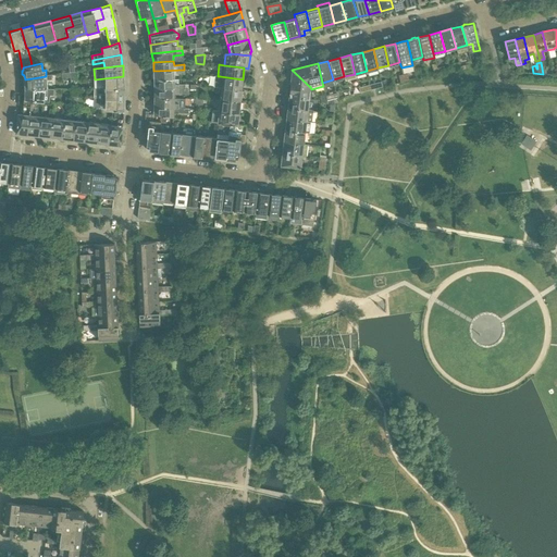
[(185,74),(184,70),(153,71),(153,79),(174,79),(174,75),(185,74)]
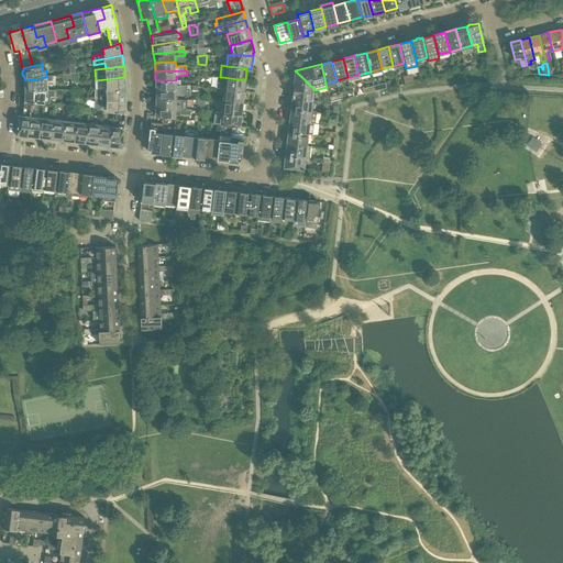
[(295,70),(293,97),(312,99),(313,88),(295,70)]
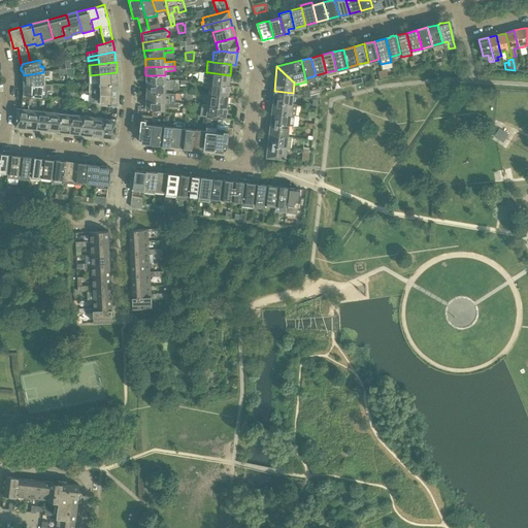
[(24,84),(24,85),(44,84),(44,77),(44,76),(50,75),(48,71),(43,72),(24,75),(24,78),(22,79),(22,83),(24,84)]
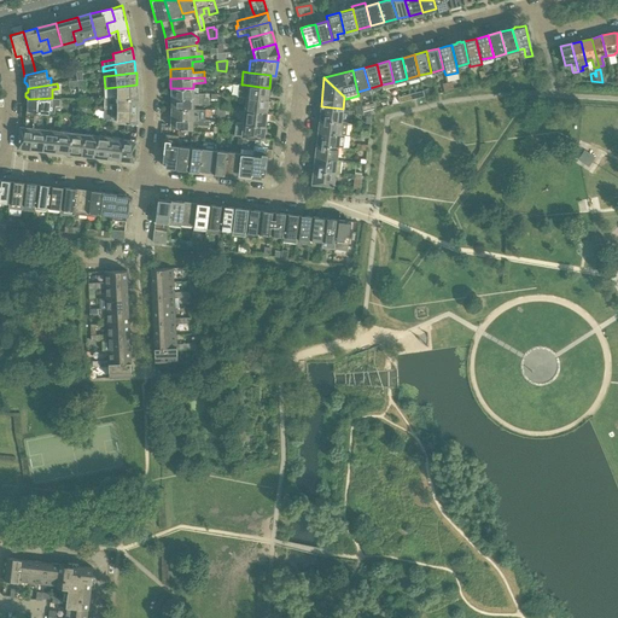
[(117,98),(138,98),(136,85),(105,88),(105,93),(105,99),(117,98)]
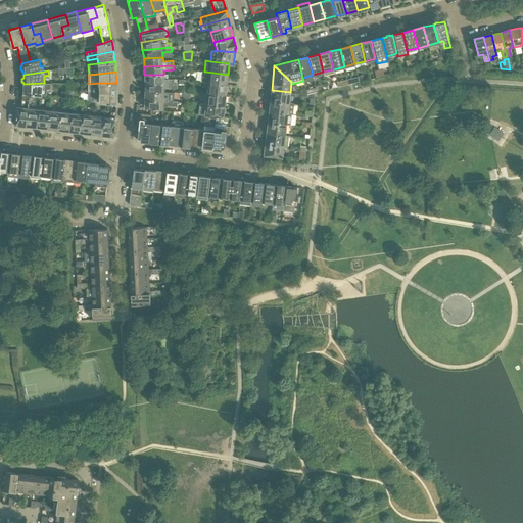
[(202,82),(208,83),(227,85),(228,75),(206,72),(205,78),(202,77),(202,82)]
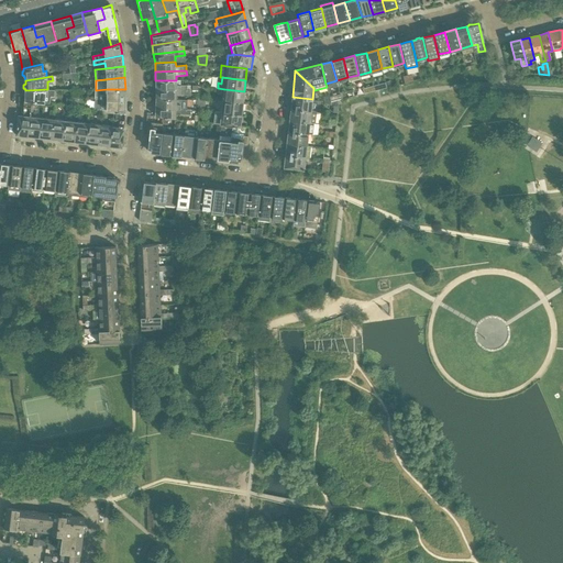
[(180,80),(176,80),(155,80),(156,89),(187,90),(187,85),(180,85),(180,80)]
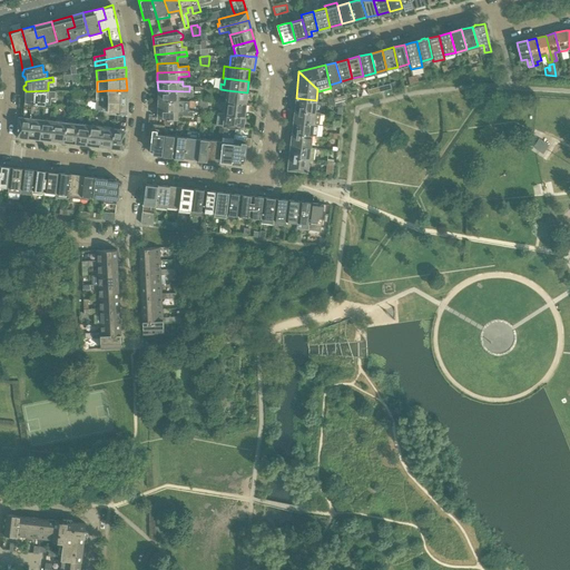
[(26,100),(26,102),(31,102),(36,104),(45,105),(46,97),(48,97),(53,97),(53,91),(48,90),(26,91),(26,94),(26,95),(25,96),(25,100),(26,100)]
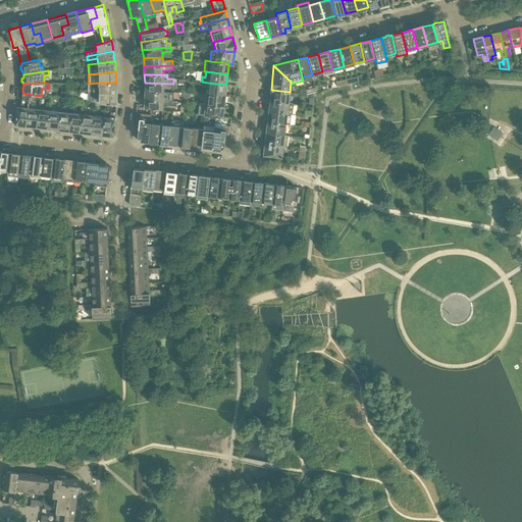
[(89,92),(115,94),(116,83),(99,83),(89,84),(89,88),(88,92),(89,92)]
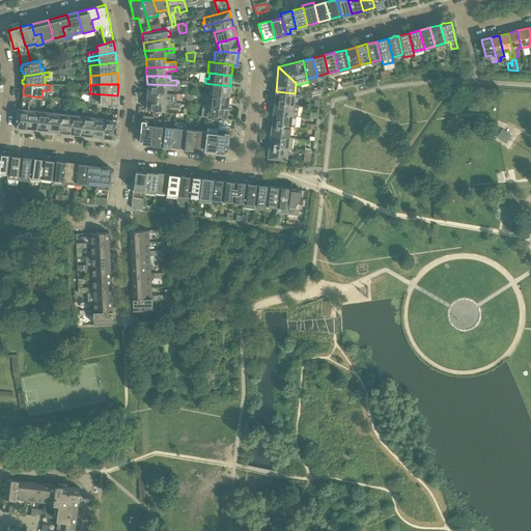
[(179,85),(176,85),(147,84),(147,93),(166,93),(166,89),(179,89),(179,85)]
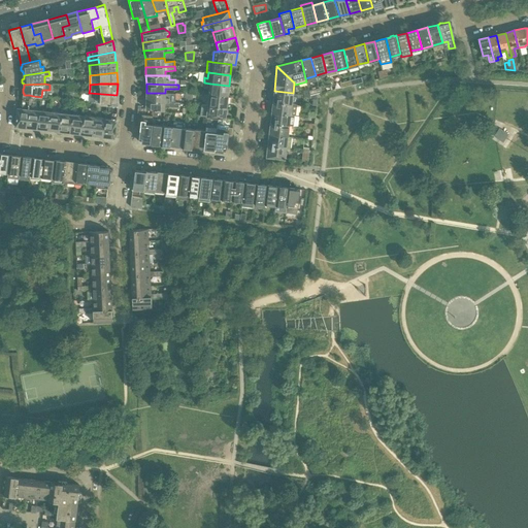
[(210,84),(208,94),(227,96),(229,86),(210,84)]
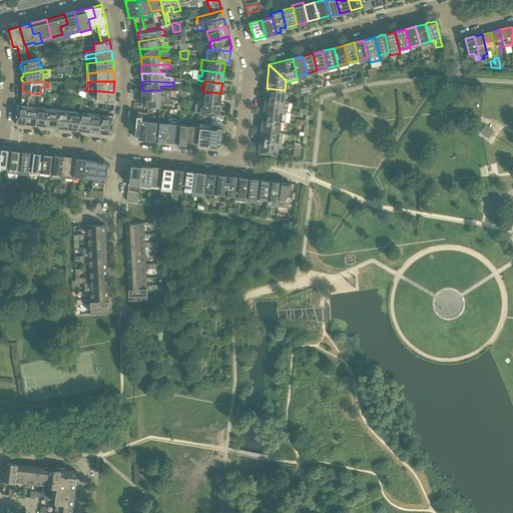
[(267,88),(265,99),(283,101),(289,102),(290,91),(285,90),(267,88)]
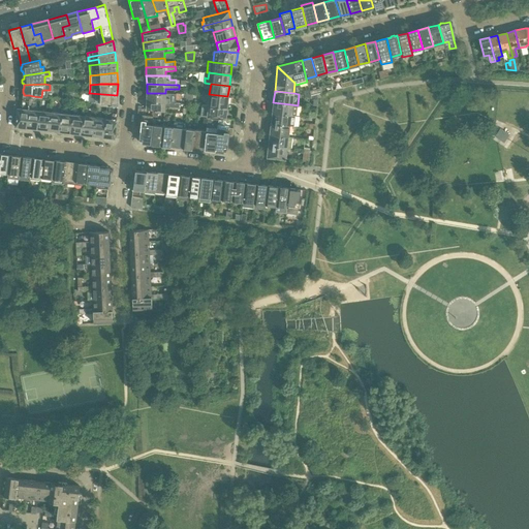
[(89,102),(92,102),(96,103),(100,103),(106,104),(117,105),(117,95),(90,93),(89,93),(89,102)]
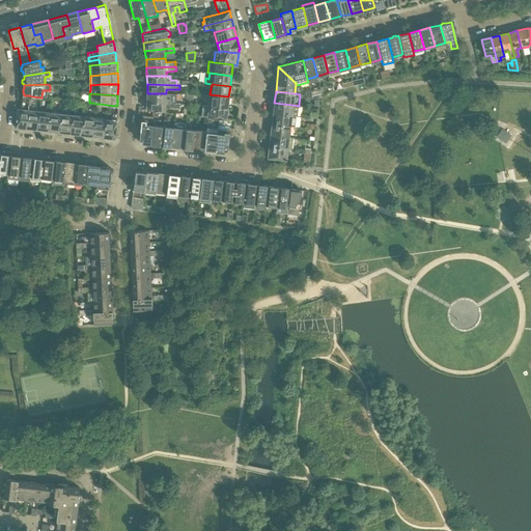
[(166,99),(166,93),(147,93),(146,102),(179,104),(187,104),(187,100),(166,99)]
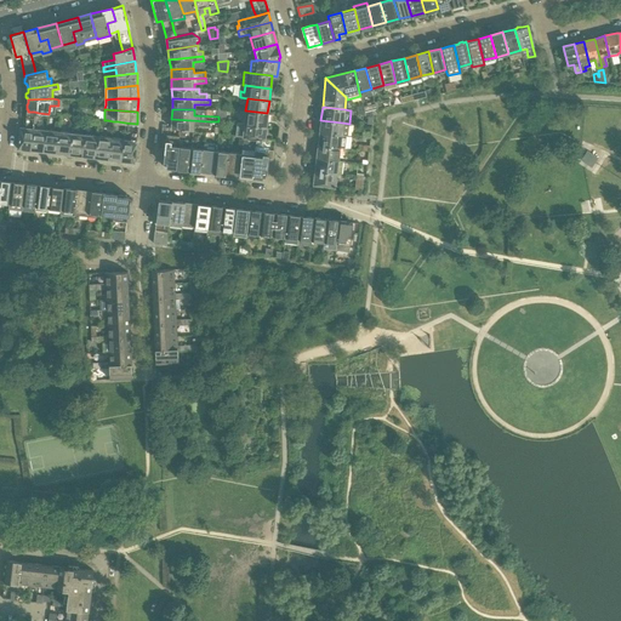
[(245,110),(244,124),(266,126),(267,113),(245,110)]
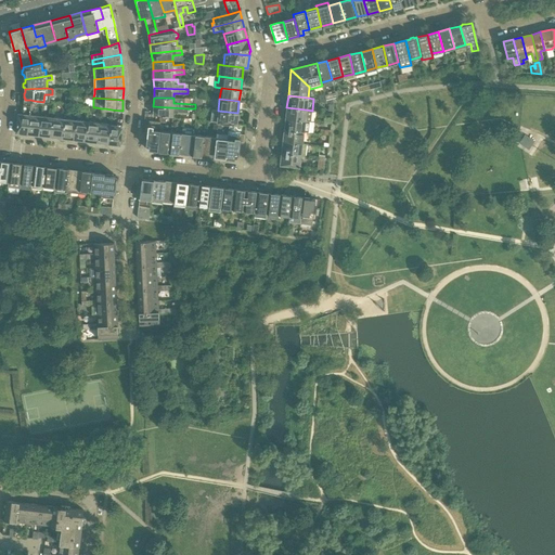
[(16,133),(27,134),(29,115),(29,110),(29,106),(30,100),(25,100),(24,100),(23,108),(22,114),(17,114),(16,133)]
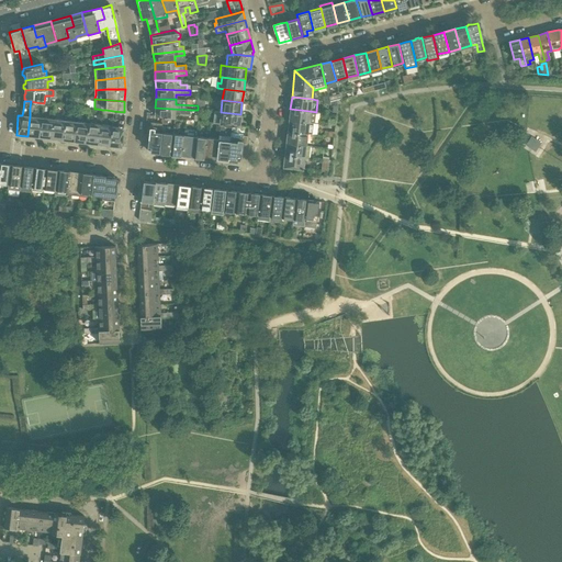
[(190,114),(190,110),(155,108),(155,116),(156,116),(163,116),(168,117),(175,119),(176,113),(190,114)]
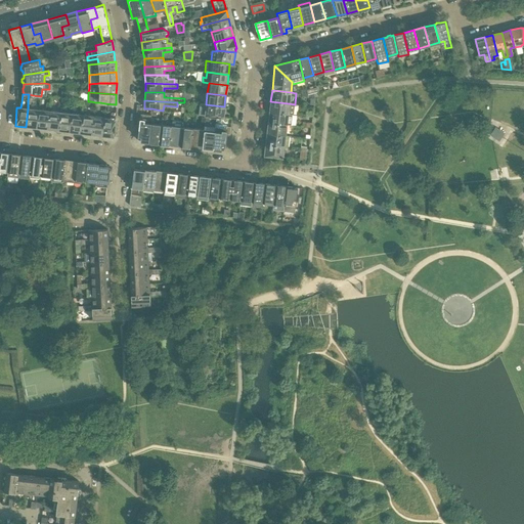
[(289,103),(270,101),(269,112),(288,114),(293,115),(294,115),(295,104),(289,103)]
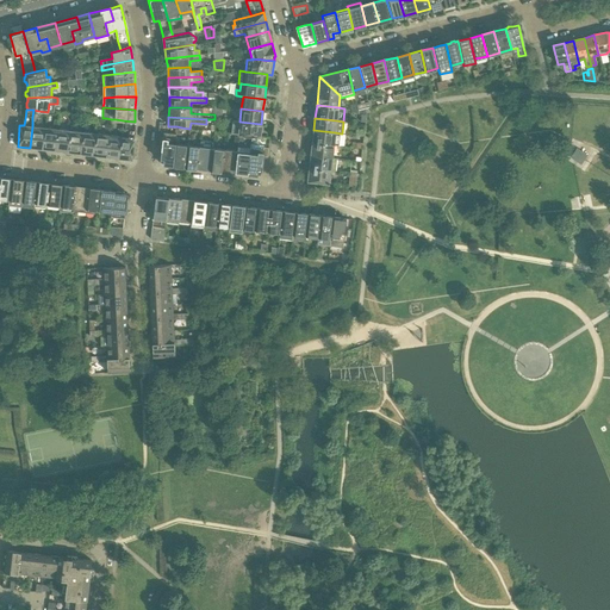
[(122,137),(119,159),(131,160),(134,137),(135,131),(135,122),(123,120),(123,130),(129,130),(129,137),(122,137)]
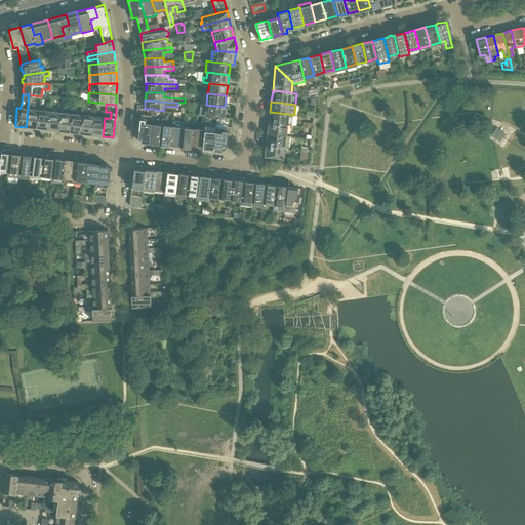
[(225,107),(206,105),(205,116),(206,116),(210,116),(216,117),(224,118),(225,107)]
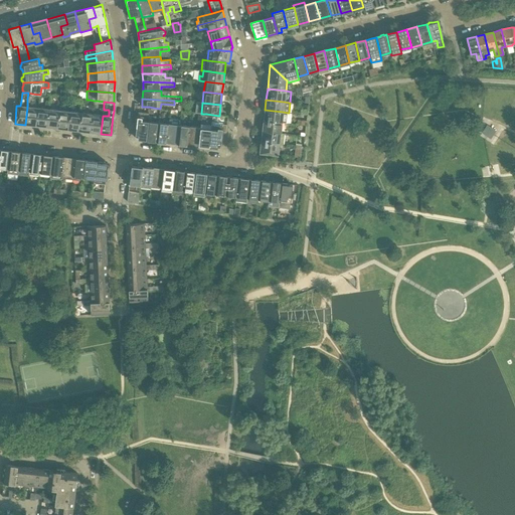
[(25,125),(35,126),(37,108),(27,107),(25,125)]
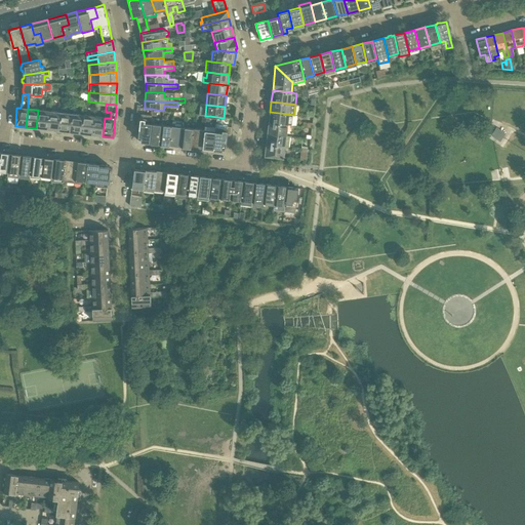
[(36,128),(47,130),(49,111),(38,110),(36,128)]
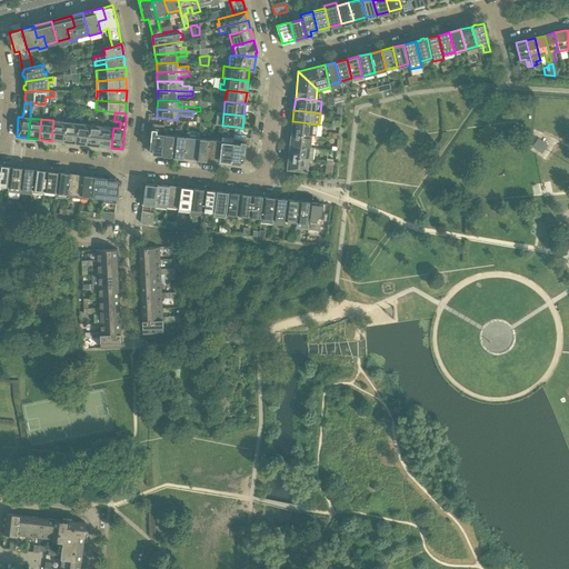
[(51,141),(62,142),(65,122),(53,120),(51,141)]
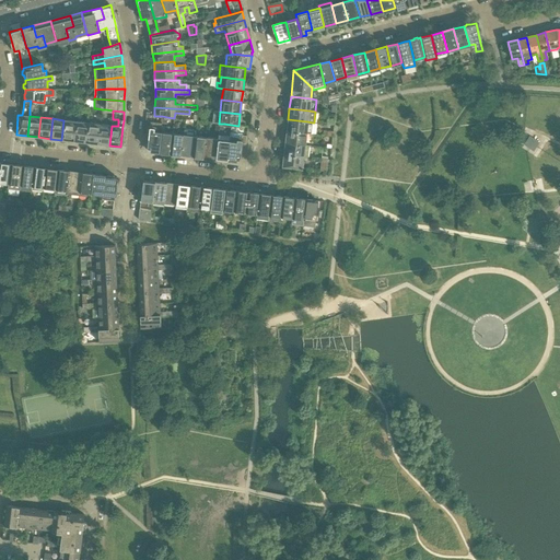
[(288,119),(287,131),(306,133),(312,135),(313,123),(307,121),(288,119)]
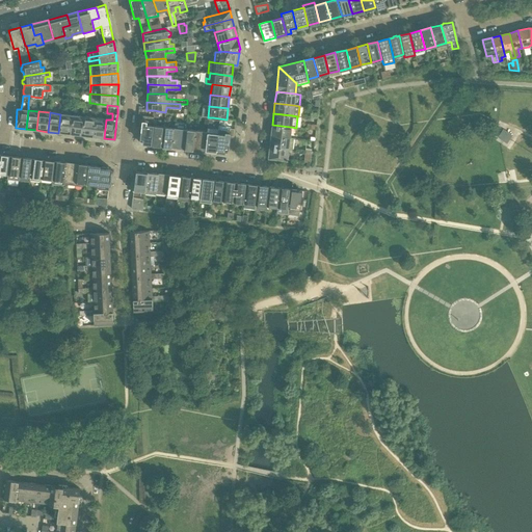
[(58,133),(71,134),(73,115),(60,114),(58,133)]
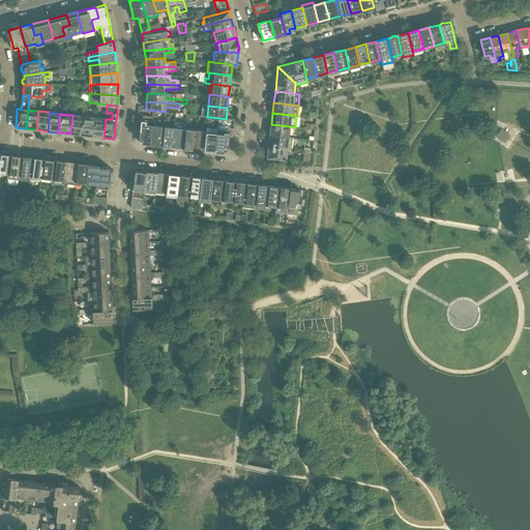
[(70,134),(81,136),(83,124),(84,116),(72,115),(70,134)]
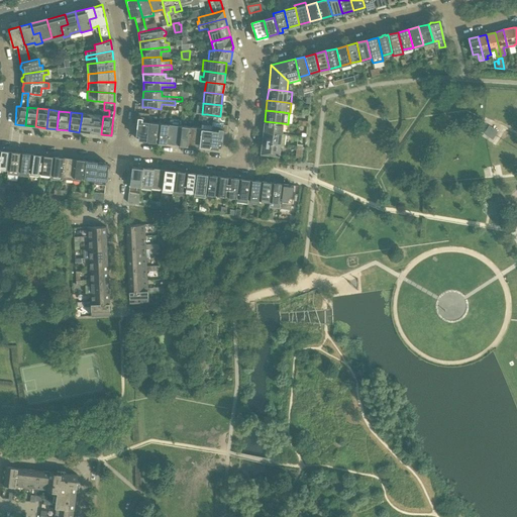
[(81,132),(90,133),(92,115),(88,114),(82,113),(81,121),(79,132),(81,132)]
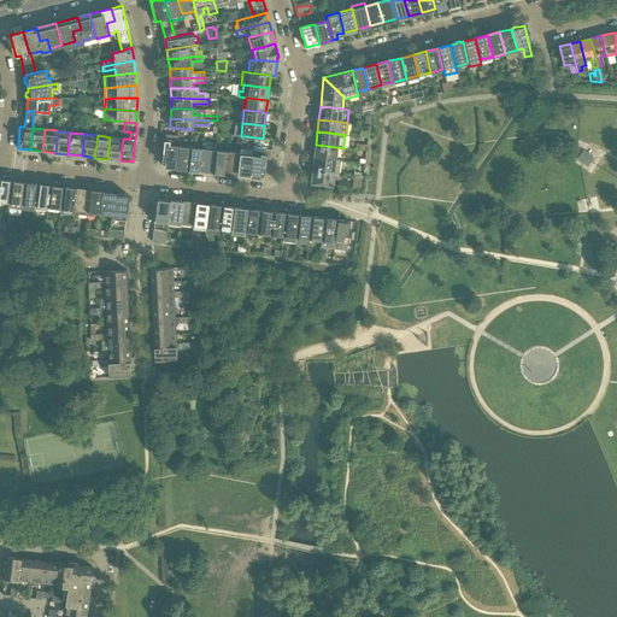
[(530,136),(528,137),(519,142),(526,153),(536,146),(530,136)]
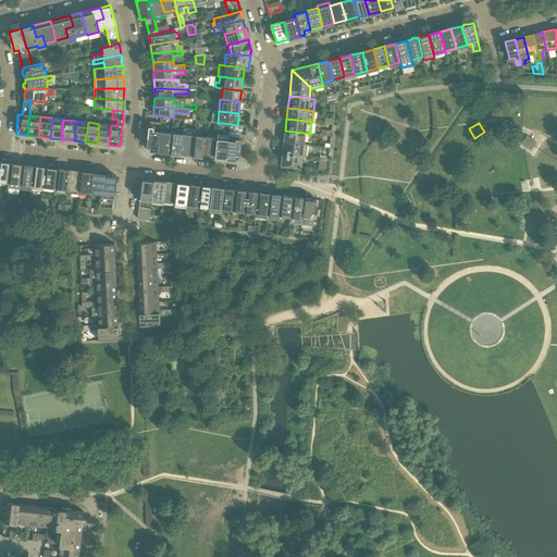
[(97,144),(109,145),(111,125),(99,124),(97,144)]
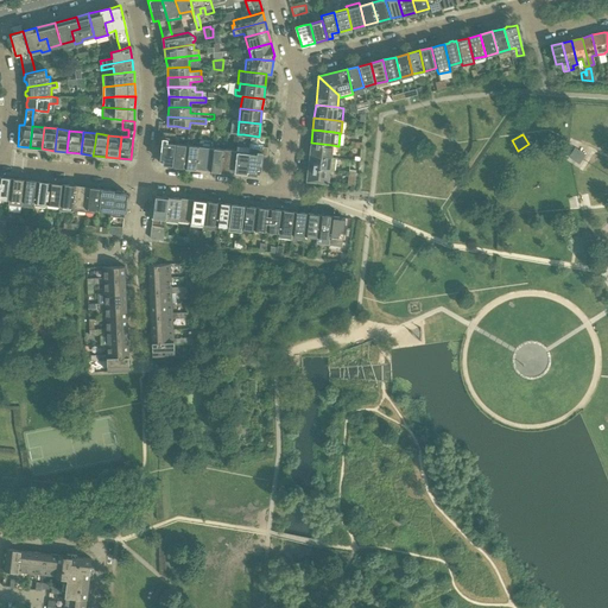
[(163,163),(172,164),(173,144),(175,139),(162,138),(162,143),(159,158),(164,159),(163,163)]
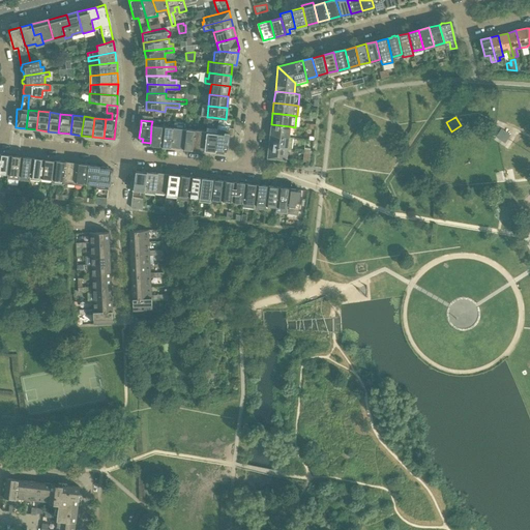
[(271,124),(269,136),(288,138),(290,126),(271,124)]
